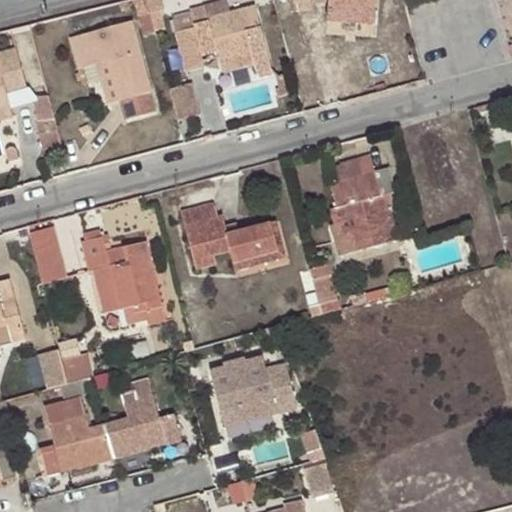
[(145,0),(131,0),(136,16),(138,15),(149,13),(145,0)]
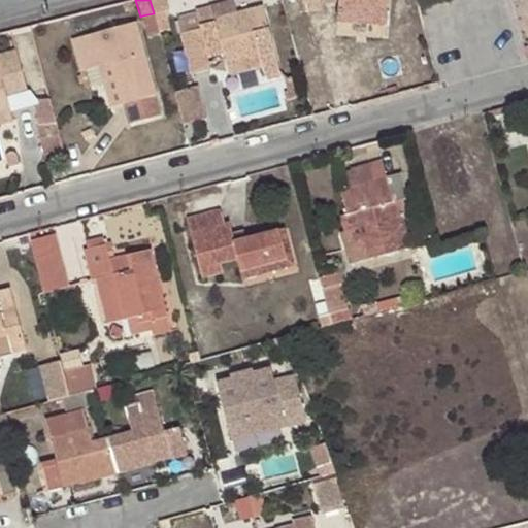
[(165,0),(150,0),(154,13),(169,9),(165,0)]
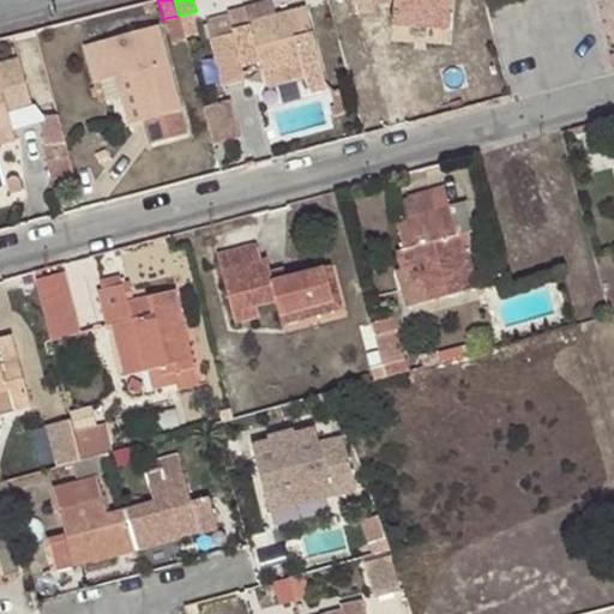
[(270,0),(245,7),(248,22),(276,14),(271,0),(270,0)]
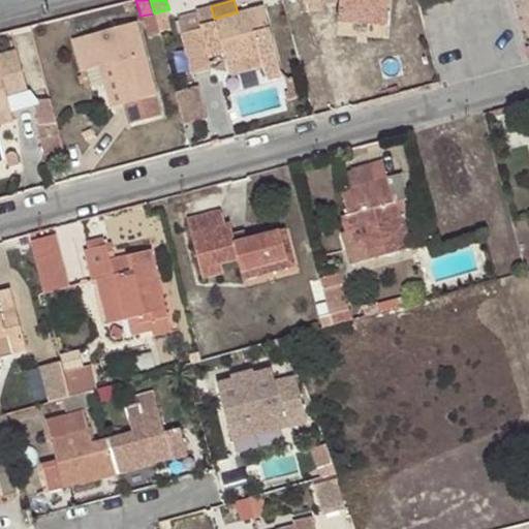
[(338,3),(336,22),(384,25),(386,0),(303,0),(307,13),(323,8),(321,4),(338,3)]
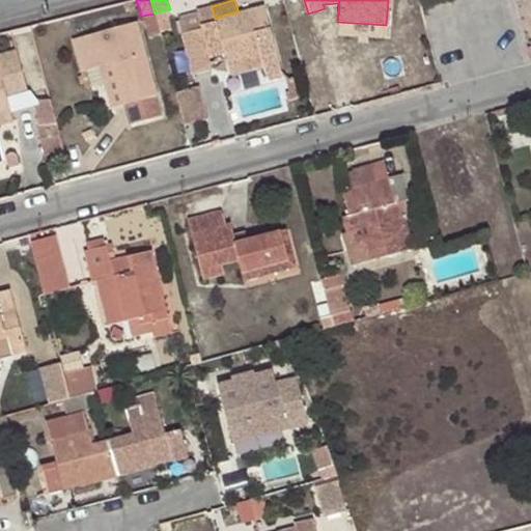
[(212,6),(196,10),(200,28),(180,33),(191,75),(211,70),(206,53),(203,43),(220,38),(222,49),(228,74),(261,64),(264,78),(281,74),(262,6),(239,12),(215,19),(212,6)]
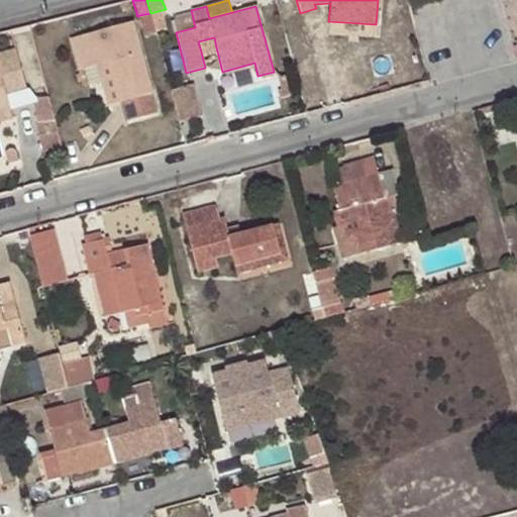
[(144,37),(156,34),(150,13),(139,15),(144,37)]
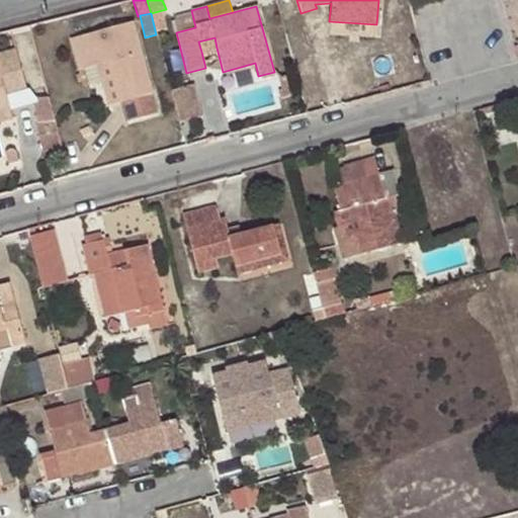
[(133,21),(70,38),(79,70),(97,65),(107,103),(118,101),(124,121),(157,112),(133,21)]
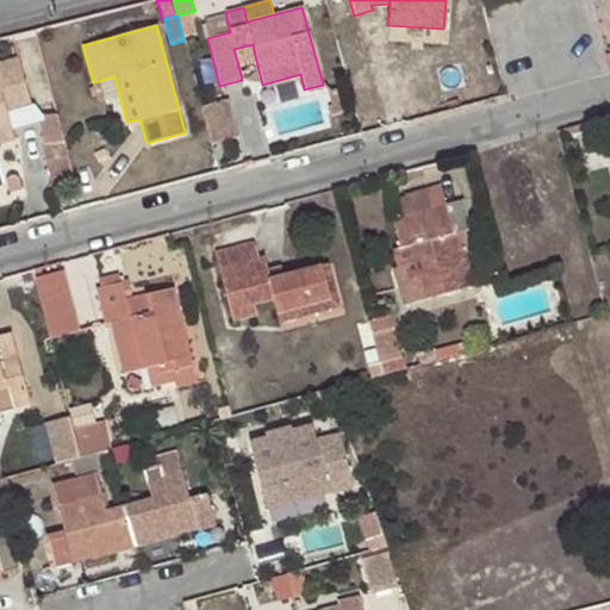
[(443,29),(387,25),(386,42),(442,47),(443,29)]
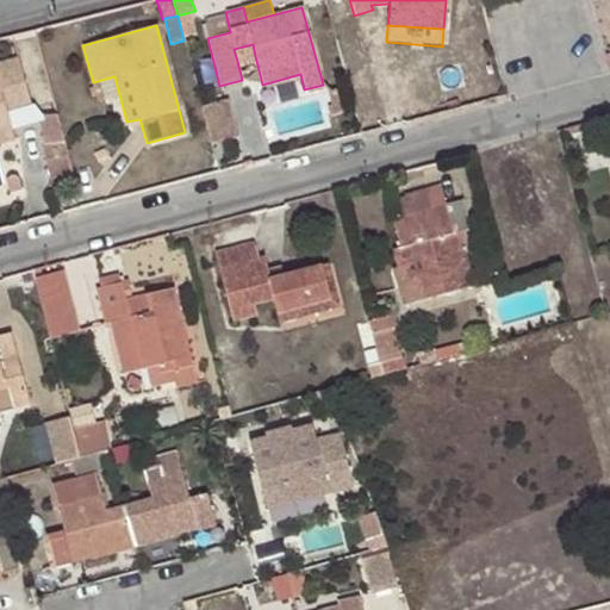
[(253,44),(234,49),(237,61),(255,56),(253,44)]
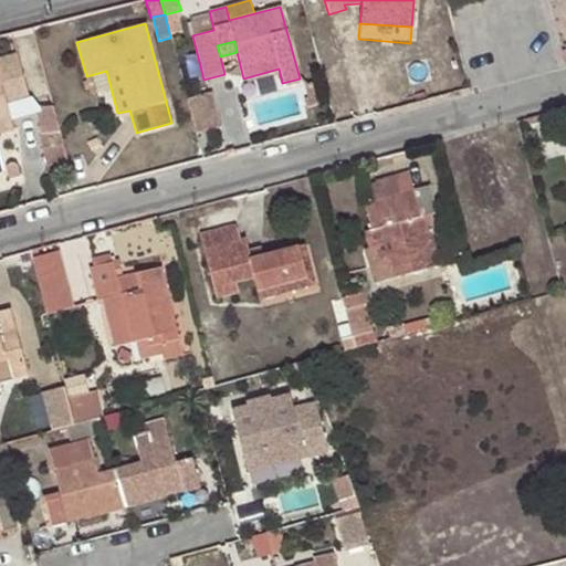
[(0,119),(11,117),(8,104),(4,94),(25,88),(16,54),(0,58),(0,119)]
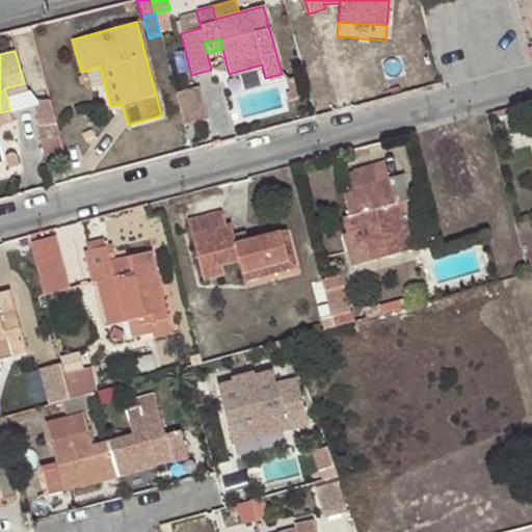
[(27,92),(24,83),(4,88),(7,98),(27,92)]
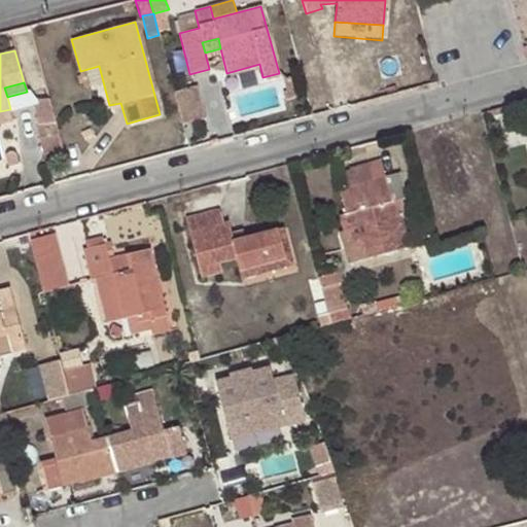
[(175,94),(182,123),(205,116),(197,88),(175,94)]
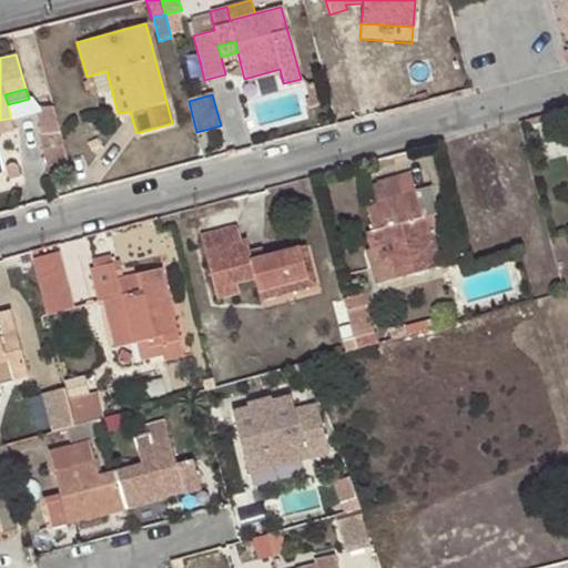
[(11,118),(0,120),(0,132),(14,129),(11,118)]
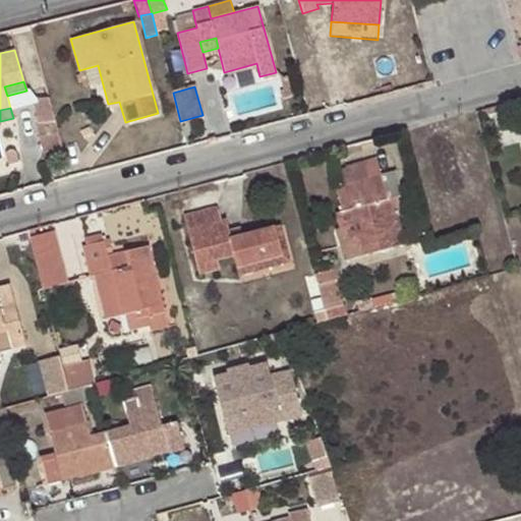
[(43,112),(35,113),(37,122),(45,121),(43,112)]
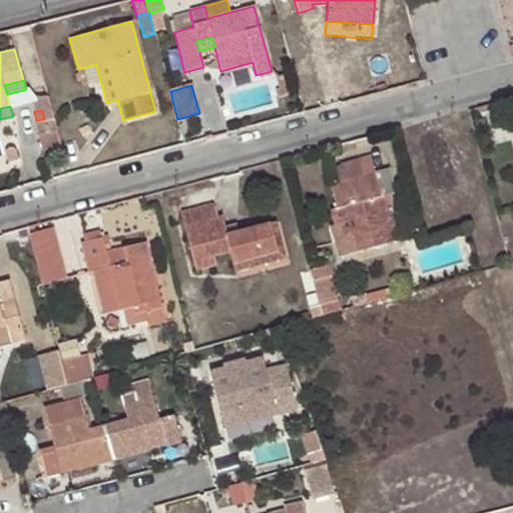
[(48,148),(62,148),(63,115),(48,115),(48,148)]
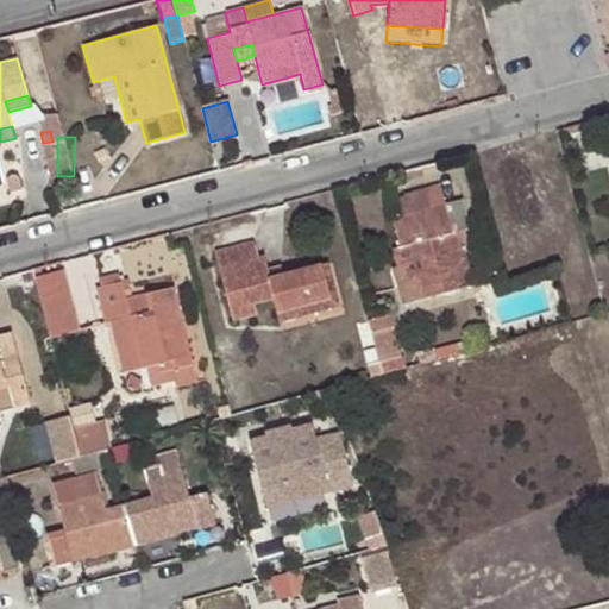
[(439,184),(426,188),(431,207),(444,203),(439,184)]
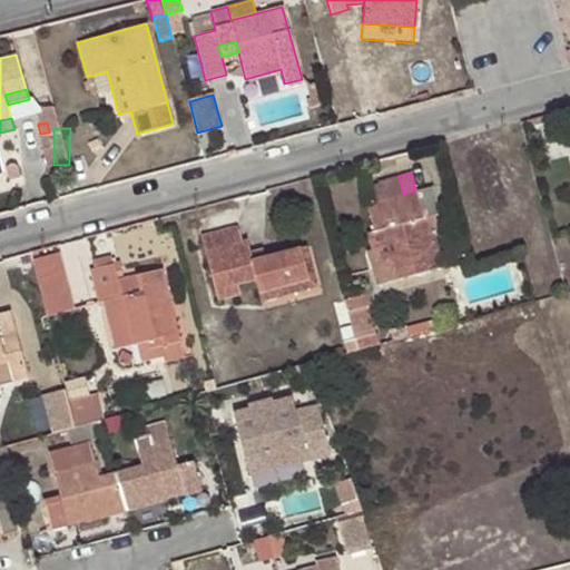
[(403,194),(399,176),(367,185),(371,202),(366,204),(373,231),(377,247),(370,248),(366,249),(376,285),(444,267),(435,238),(438,236),(432,215),(440,214),(432,186),(415,190),(403,194)]
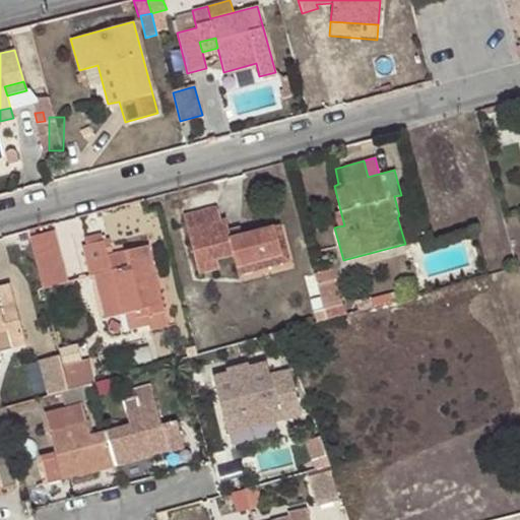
[(230,238),(228,231),(224,218),(219,219),(215,205),(182,213),(197,273),(218,268),(215,258),(233,254),(236,266),(281,255),(273,226),(240,235),(230,238)]
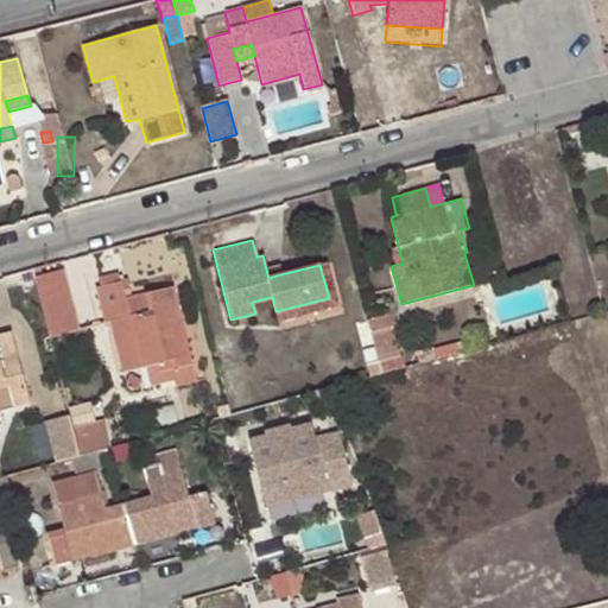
[(403,264),(398,246),(391,248),(394,265),(403,264)]
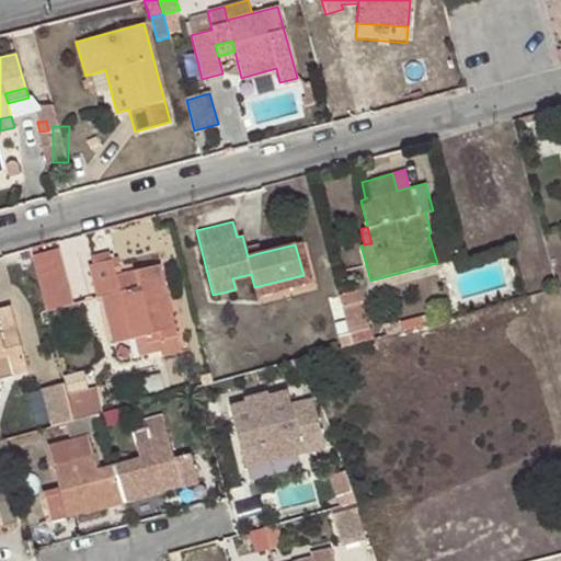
[(304,275),(254,287),(256,295),(310,282),(300,243),(295,244),(304,275)]
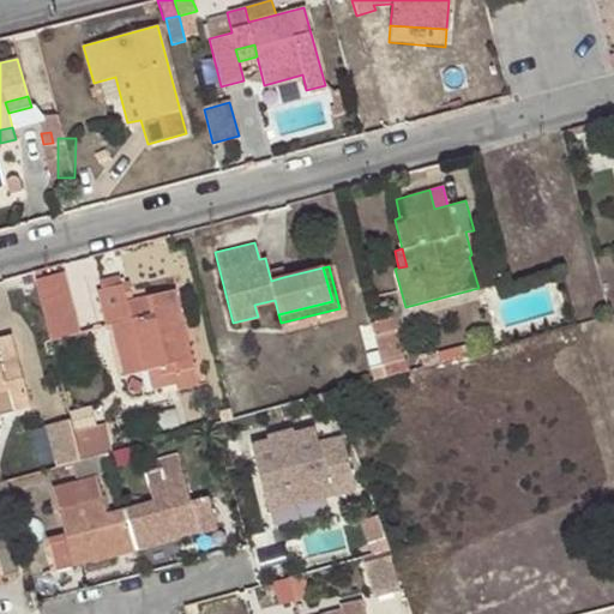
[(281,269),(269,272),(271,281),(283,277),(281,269)]
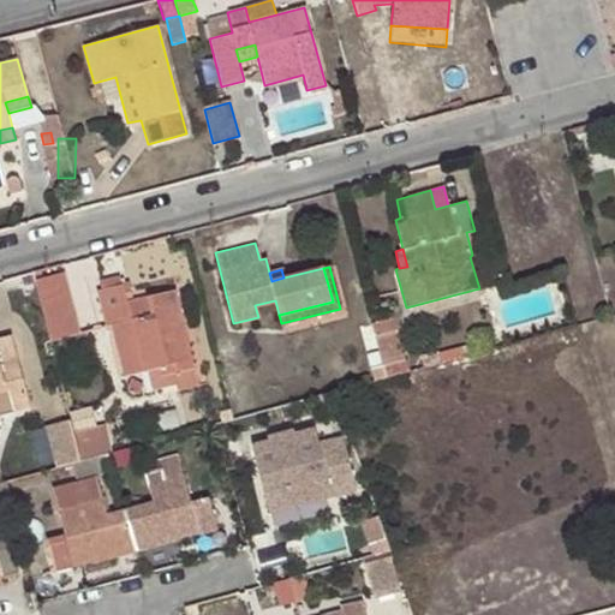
[(64,273),(36,280),(51,338),(78,332),(64,273)]
